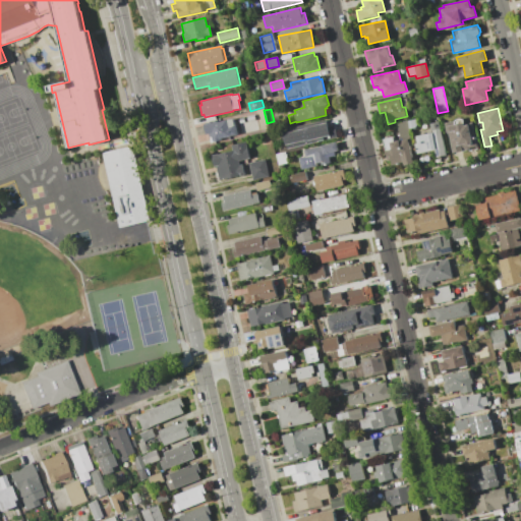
[(204,124),(217,121),(217,122),(233,118),(236,134),(220,138),(221,140),(209,142),(209,139),(211,139),(209,133),(206,134),(204,124)]
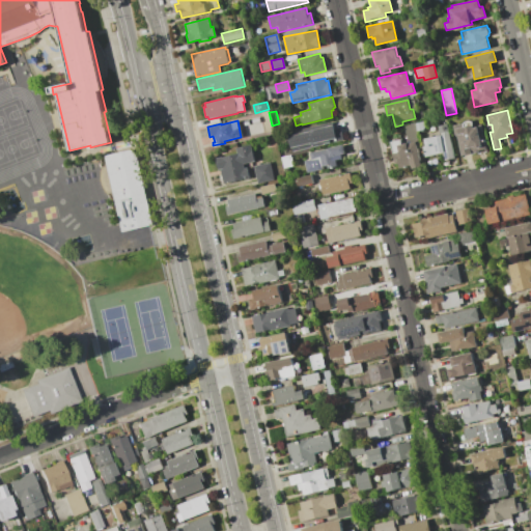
[(452,126),(464,122),(466,121),(469,120),(472,121),(473,127),(481,124),(487,149),(462,156),(457,136),(455,137),(452,126)]
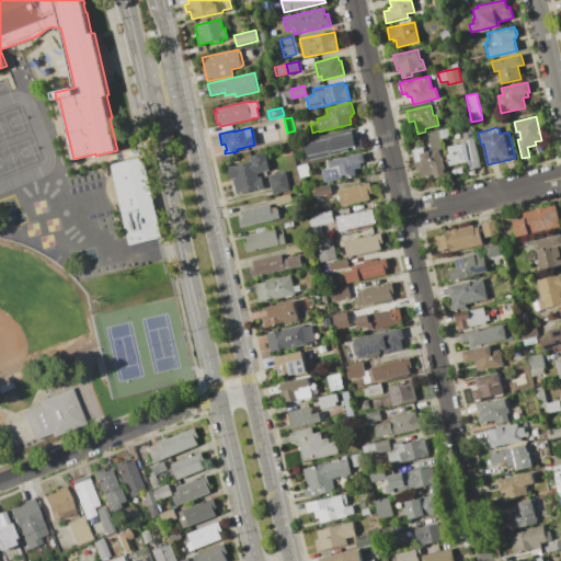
[(411,150),(423,147),(424,152),(431,150),(426,133),(437,129),(438,130),(447,128),(449,137),(441,139),(445,157),(441,157),(446,175),(435,178),(434,174),(422,178),(421,172),(418,173),(411,150)]
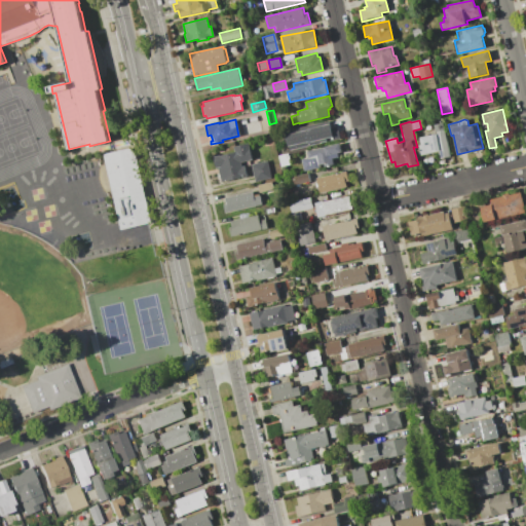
[(291,150),(287,130),(332,121),(333,127),(337,126),(340,139),(291,150)]
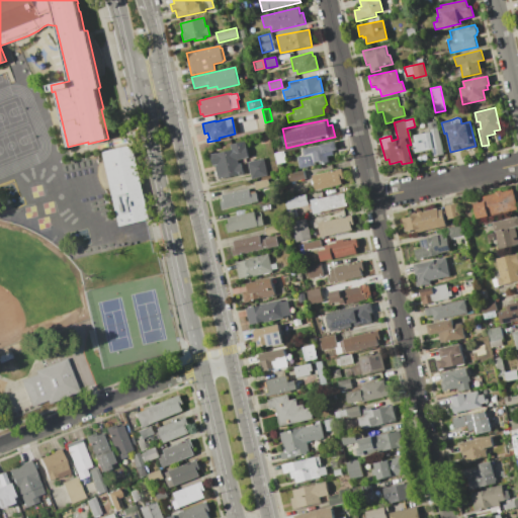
[(415,136),(438,131),(443,154),(434,157),(432,149),(415,152),(413,143),(416,142),(415,136)]
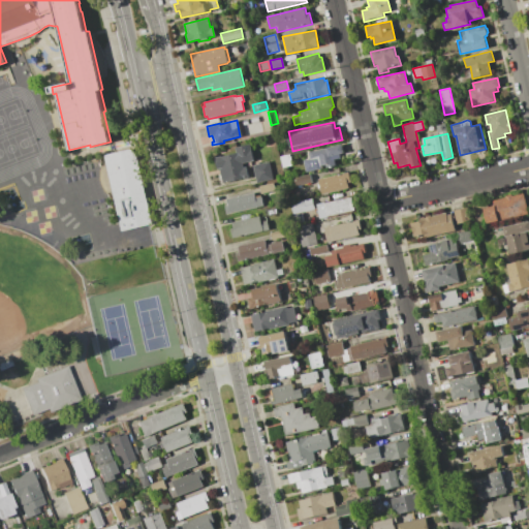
[(215,157),(236,153),(235,148),(250,144),(254,160),(243,163),(244,167),(247,166),(249,177),(222,183),(219,169),(217,169),(215,157)]
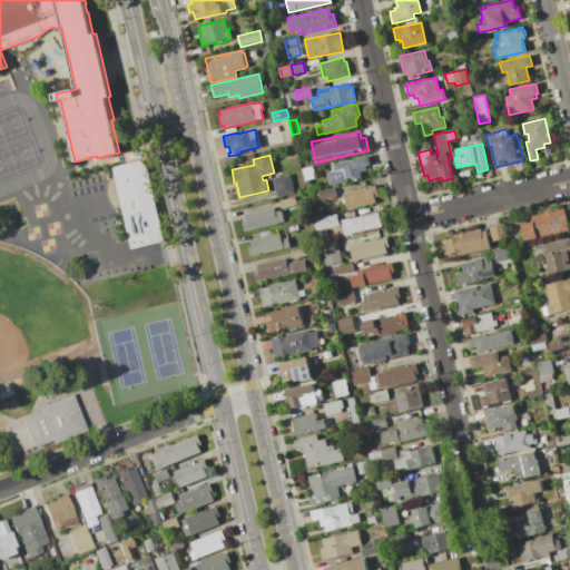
[(333,164),(367,156),(370,165),(362,167),(362,172),(361,172),(362,178),(352,180),(351,178),(347,178),(347,182),(328,186),(325,174),(334,172),(333,164)]
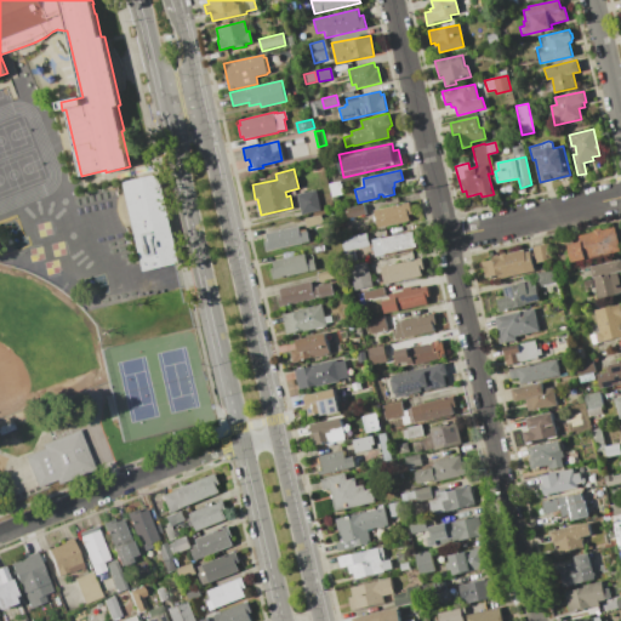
[(120,181),(157,172),(177,262),(141,271),(120,181)]
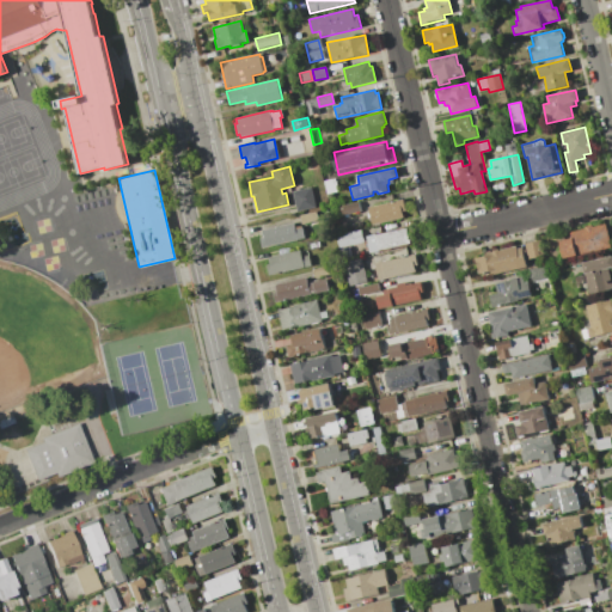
[(335,178),(338,190),(326,194),(323,181),(335,178)]
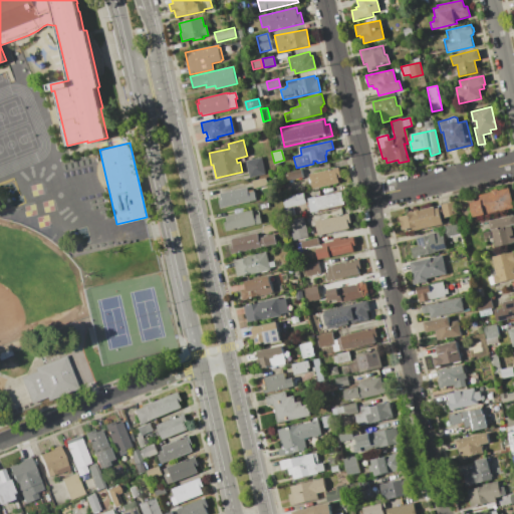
[(245,161),(261,157),(265,174),(249,178),(245,161)]
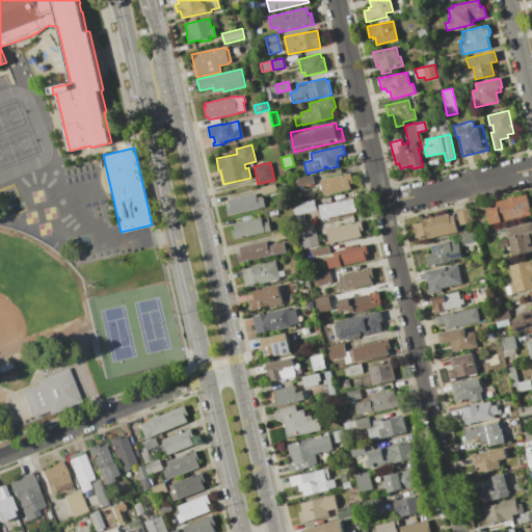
[(320,180),(351,173),(353,183),(349,184),(351,190),(323,196),(320,180)]
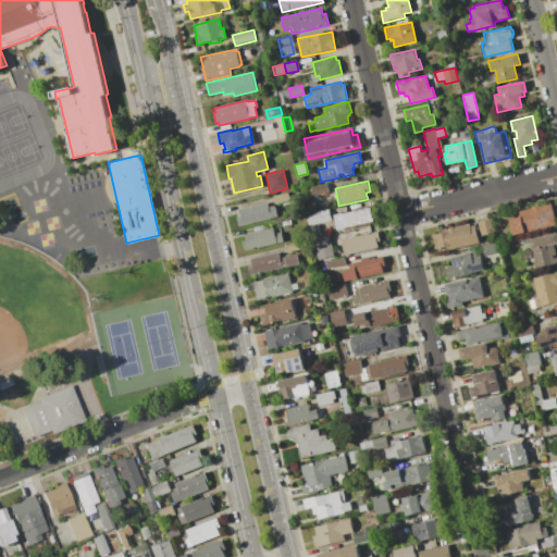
[(325,183),(327,192),(312,196),(310,187),(325,183)]
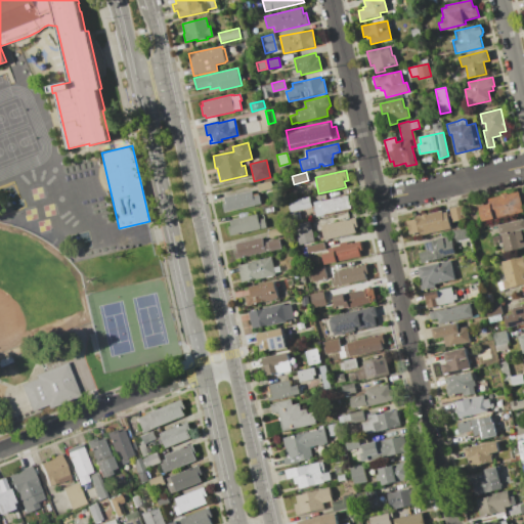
[(256,184),(271,181),(273,188),(258,191),(256,184)]
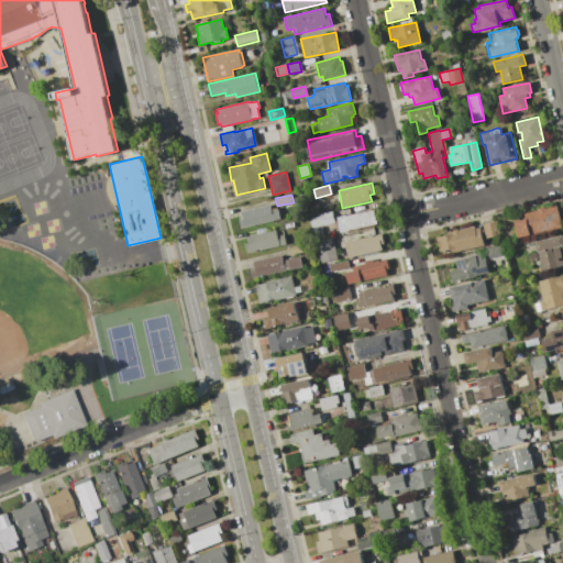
[(242,211),(271,205),(271,209),(278,208),(280,219),(242,229),(240,218),(243,218),(242,211)]
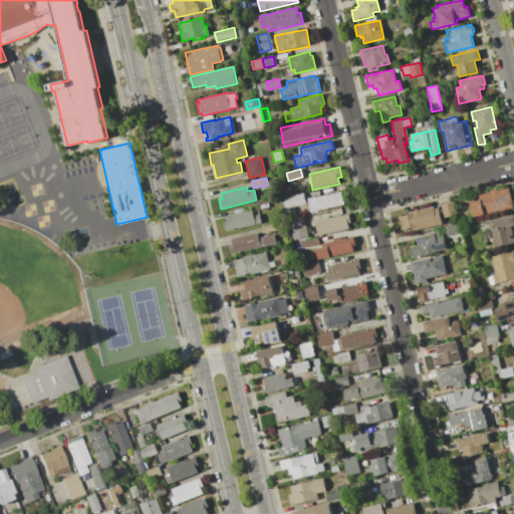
[(473,217),(470,202),(482,199),(481,194),(491,192),(492,190),(497,189),(498,190),(509,188),(513,208),(473,217)]
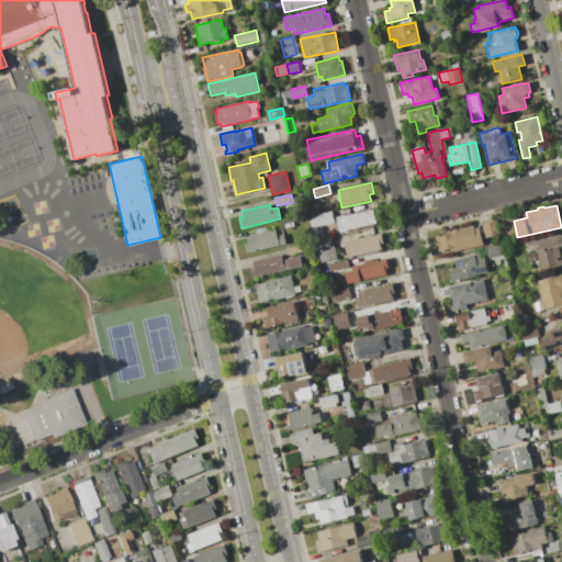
[(338,216),(347,214),(347,216),(378,209),(381,223),(341,232),(338,216)]
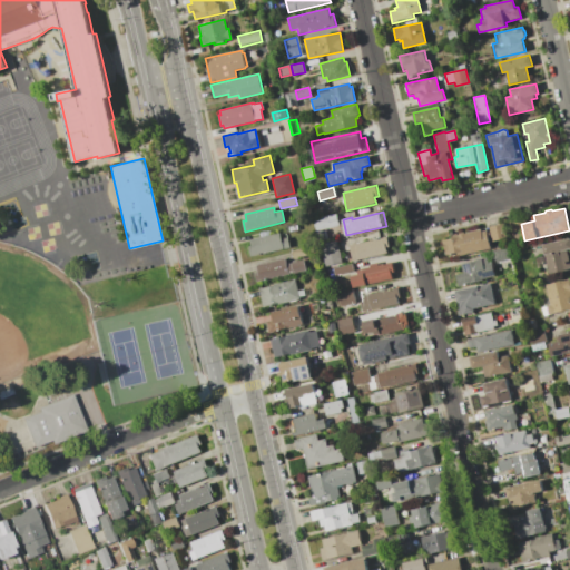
[(313,219),(328,216),(331,227),(316,231),(313,219)]
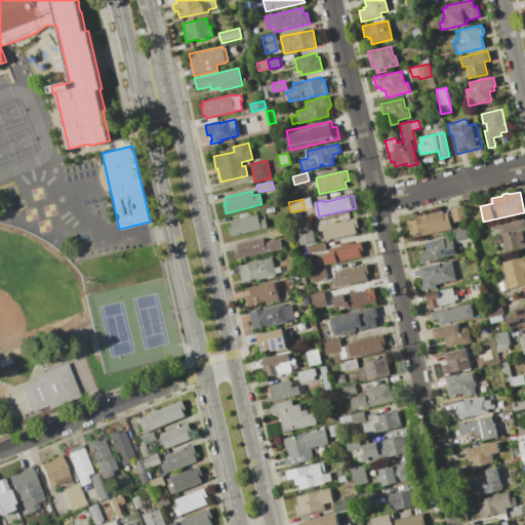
[(263,208),(275,205),(277,211),(264,214),(263,208)]
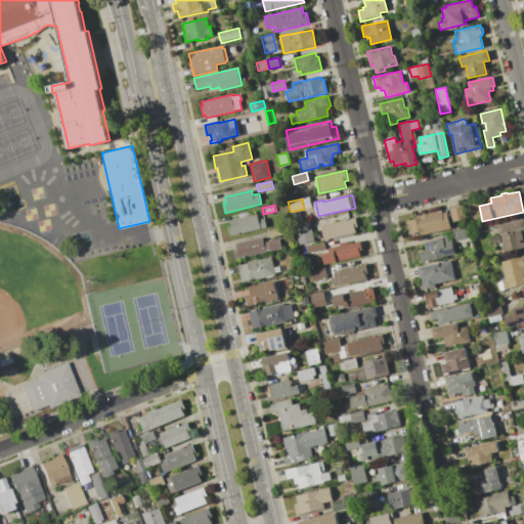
[(449,209),(463,206),(466,219),(452,222),(449,209)]
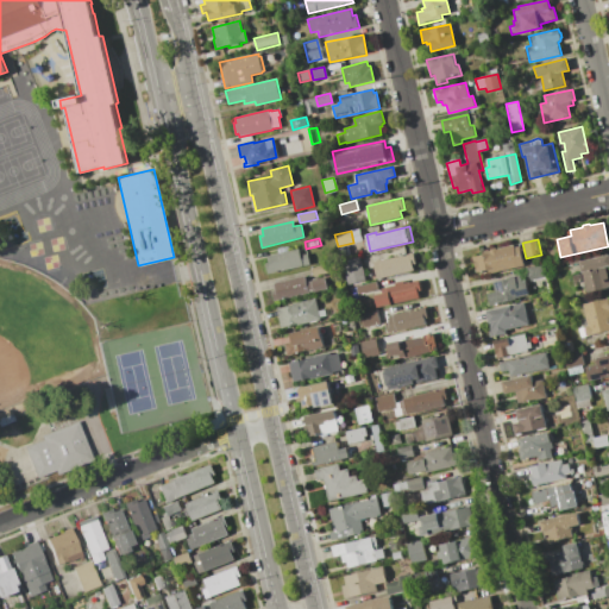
[(488,274),(488,270),(477,272),(473,257),(484,255),(483,251),(485,251),(485,250),(495,248),(495,249),(513,244),(514,248),(519,246),(523,265),(488,274)]
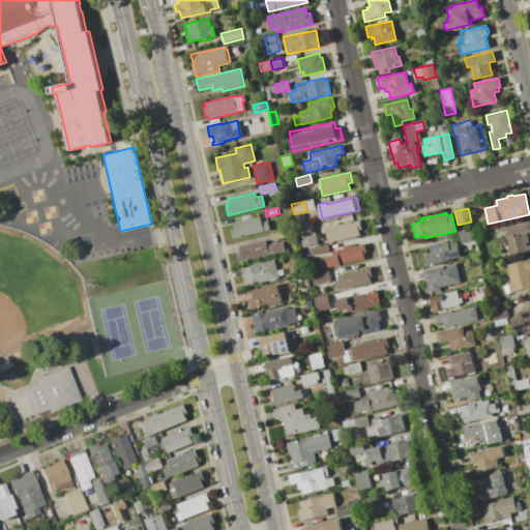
[(233,223),(260,216),(261,219),(262,219),(263,222),(267,221),(269,230),(233,238),(231,229),(234,228),(233,223)]
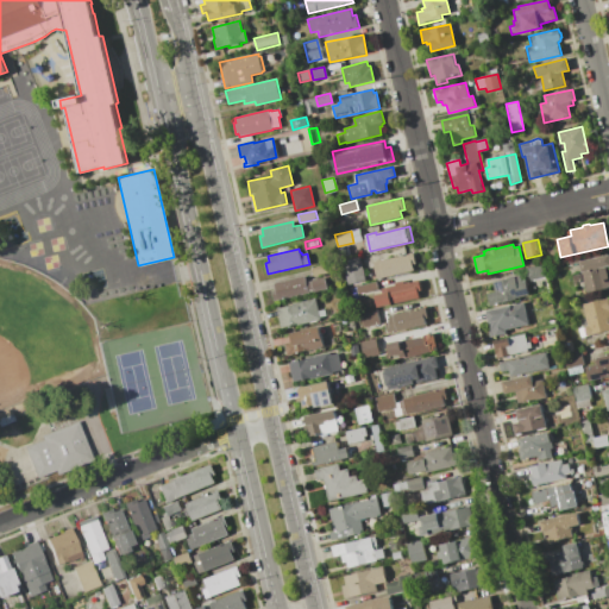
[(374,262),(413,253),(415,264),(413,265),(414,271),(377,278),(374,262)]
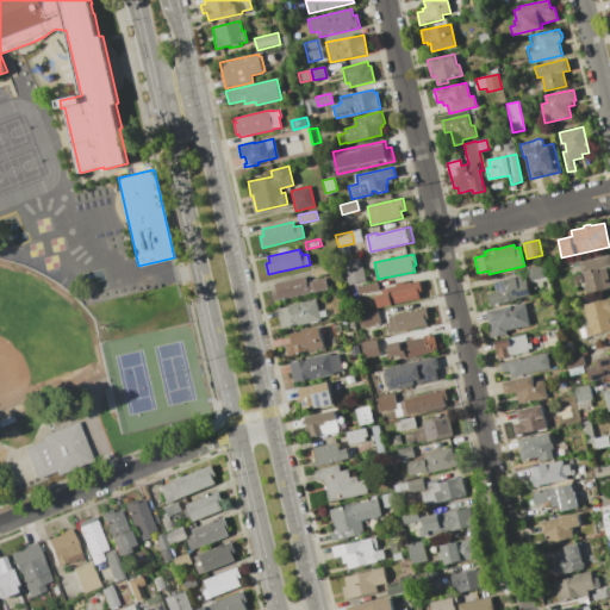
[(580,262),(609,255),(609,267),(607,268),(609,282),(609,288),(587,293),(580,262)]
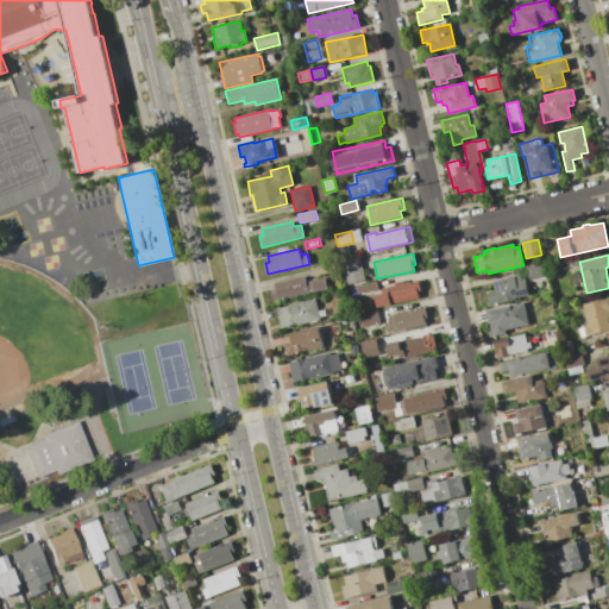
[(359,257),(365,280),(349,284),(343,262),(359,257)]
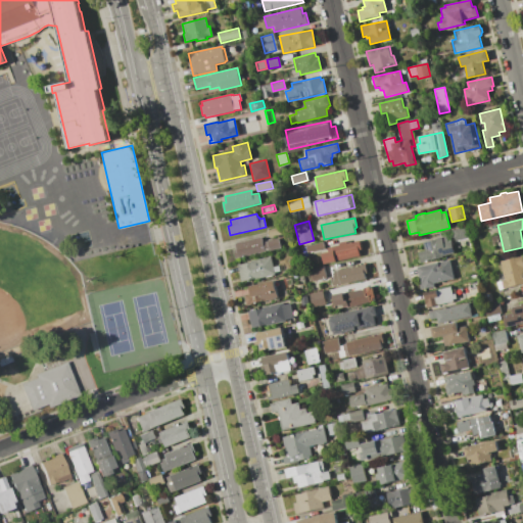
[(267,231),(282,227),(284,234),(268,237),(267,231)]
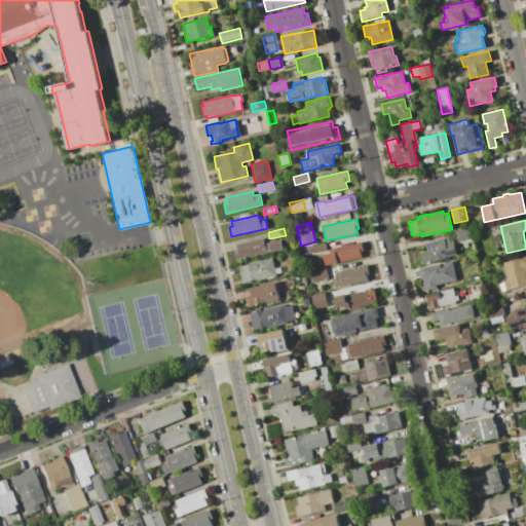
[(455,232),(467,228),(471,238),(467,239),(468,243),(458,247),(455,232)]
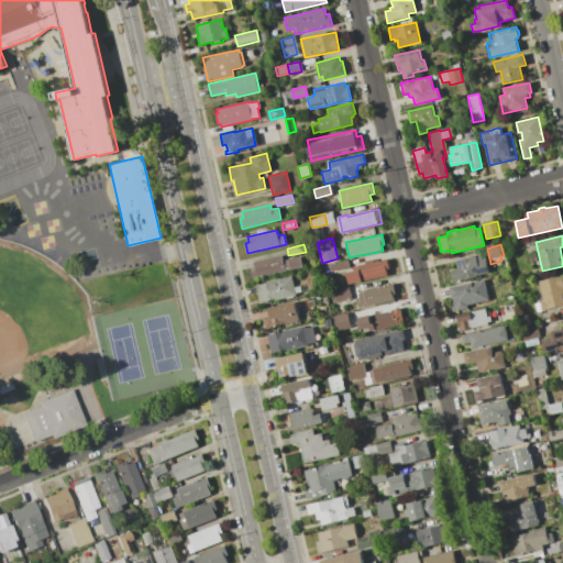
[(253,262),(283,254),(284,261),(287,261),(287,260),(300,256),(304,266),(254,278),(251,268),(254,267),(253,262)]
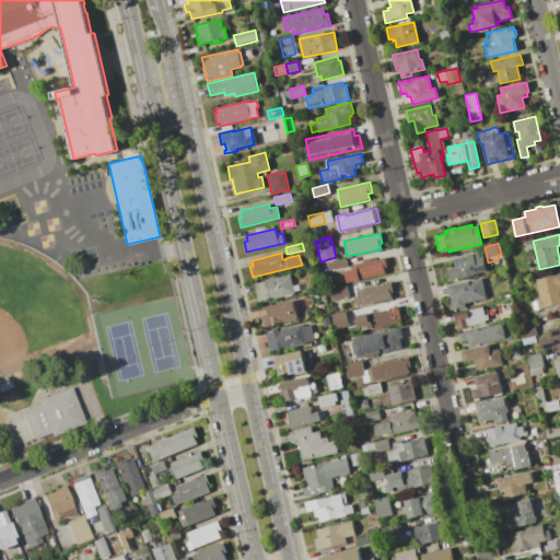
[(453,259),(467,256),(467,255),(477,253),(478,255),(479,255),(479,257),(482,257),(486,271),(474,275),(475,277),(451,281),(447,269),(455,268),(453,259)]
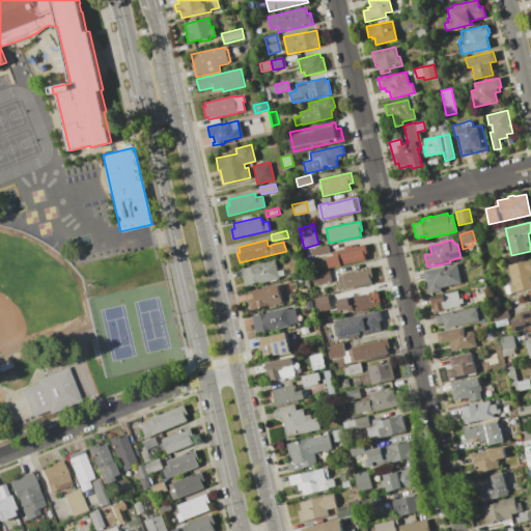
[(330,268),(327,257),(333,256),(332,252),(344,249),(344,247),(353,245),(353,247),(365,244),(366,253),(364,253),(365,260),(330,268)]
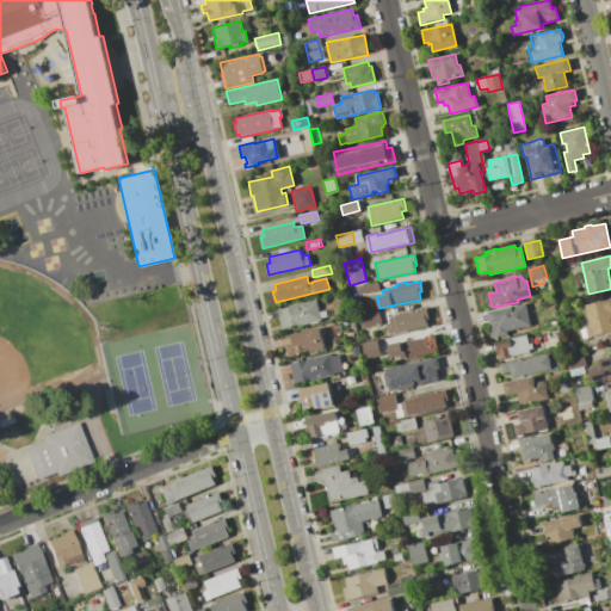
[(358,287),(378,283),(380,290),(359,294),(358,287)]
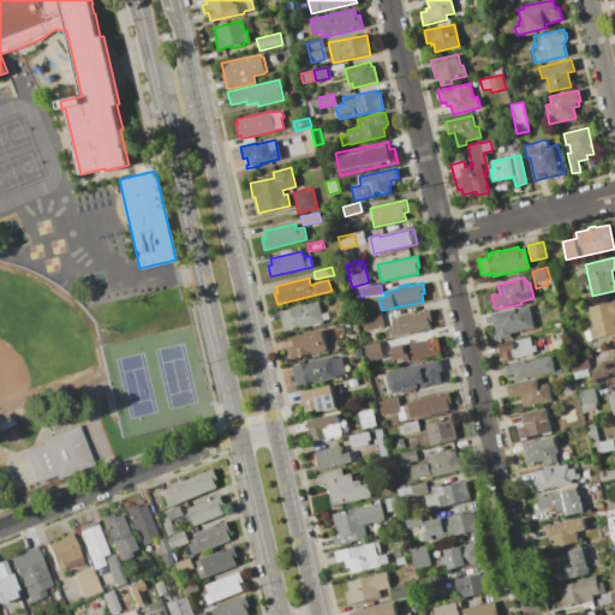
[(575,293),(577,300),(563,304),(561,297),(575,293)]
